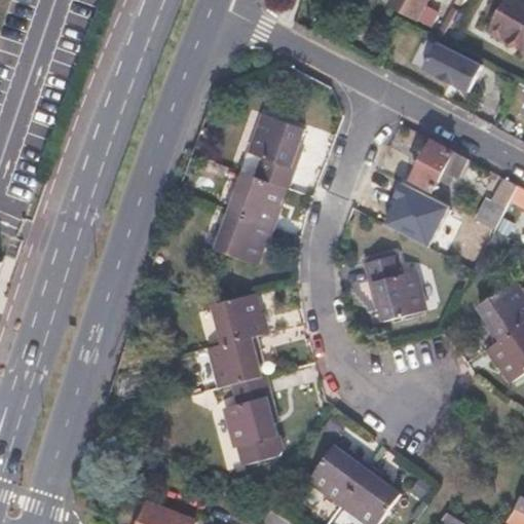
[(387,0),(386,4),(415,20),(426,0),(387,0)]
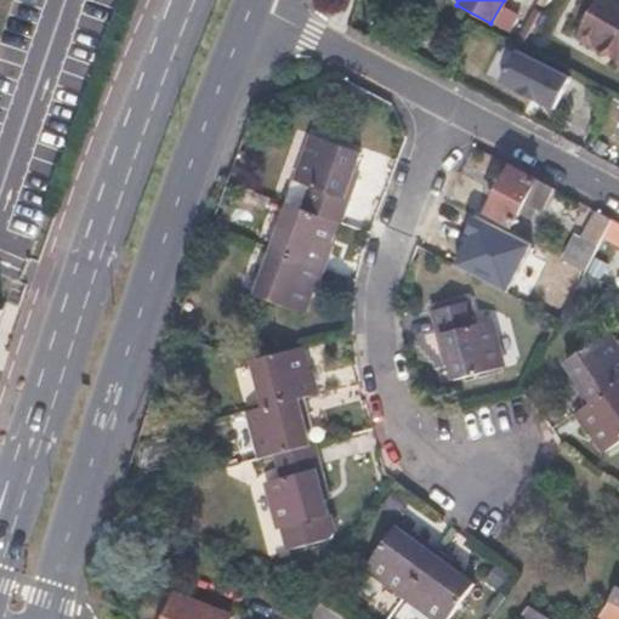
[(618,64),(618,0),(597,0),(575,39),(596,51),(598,47),(618,60),(617,63),(618,64)]
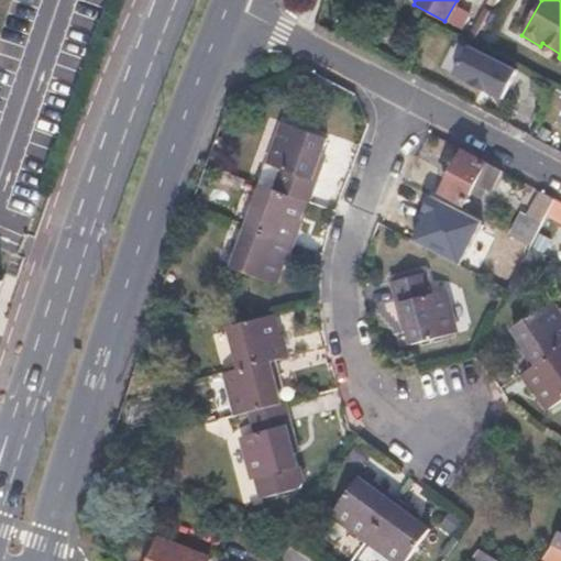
[(497,98),(513,72),(471,50),(465,46),(451,73),(497,98)]
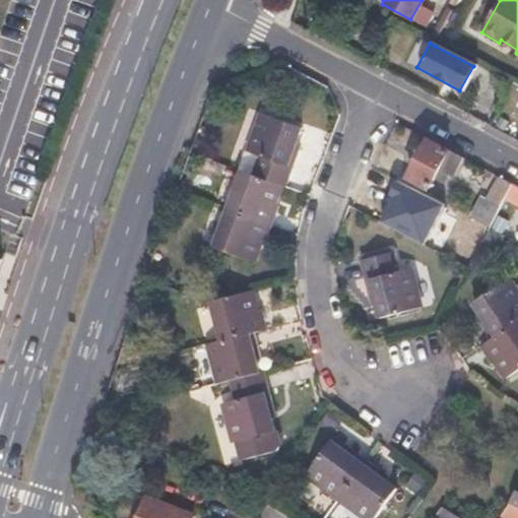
[(500,101),(499,103),(517,113),(517,87),(509,83),(500,101)]
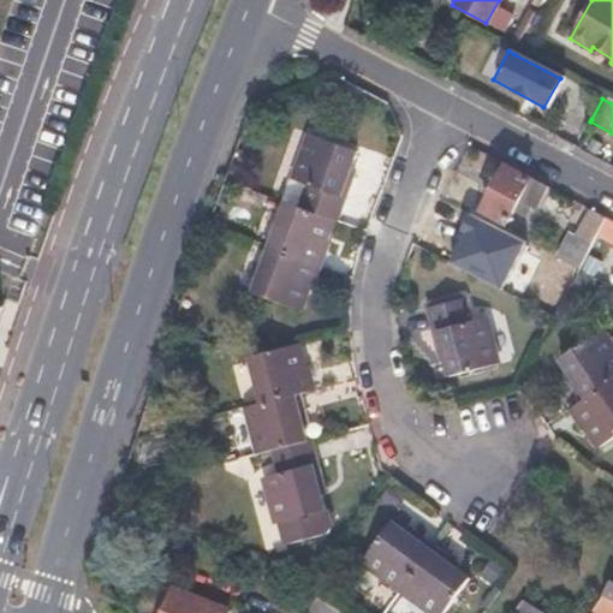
[(332,219),(338,221),(353,176),(346,173),(355,152),(309,135),(293,180),(304,184),(296,207),(332,219)]
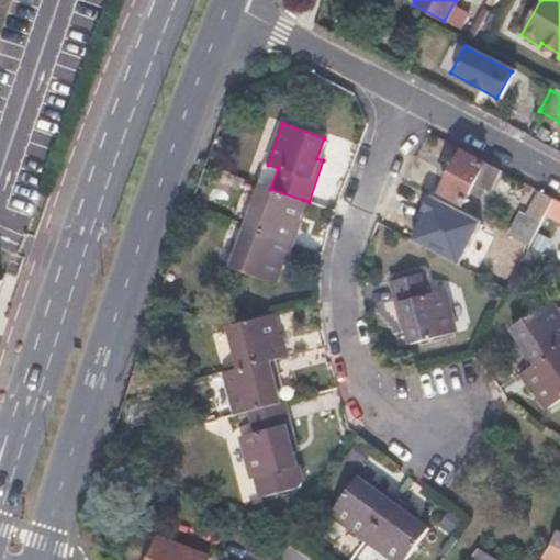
[(501,171),(461,150),(439,192),(465,205),(472,191),(479,196),(482,189),(489,192),(501,171)]
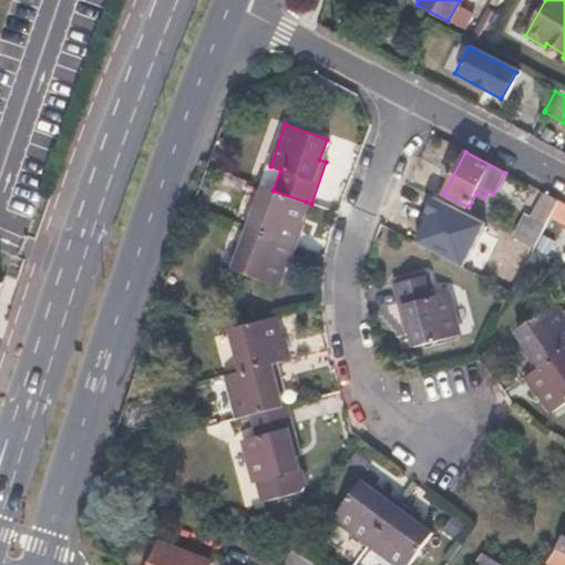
[(247,228),(295,245),(302,225),(298,224),(306,202),(273,191),(263,187),(247,228)]
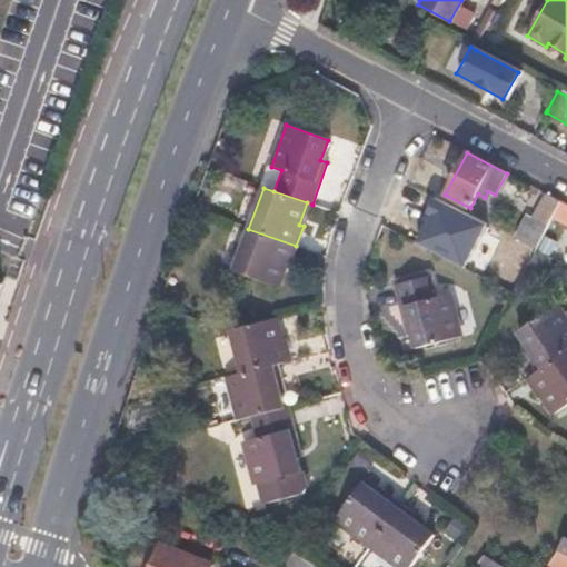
[(534,247),(536,241),(549,217),(558,201),(558,200),(543,192),(531,211),(526,208),(510,237),(507,246),(528,257),(534,247)]
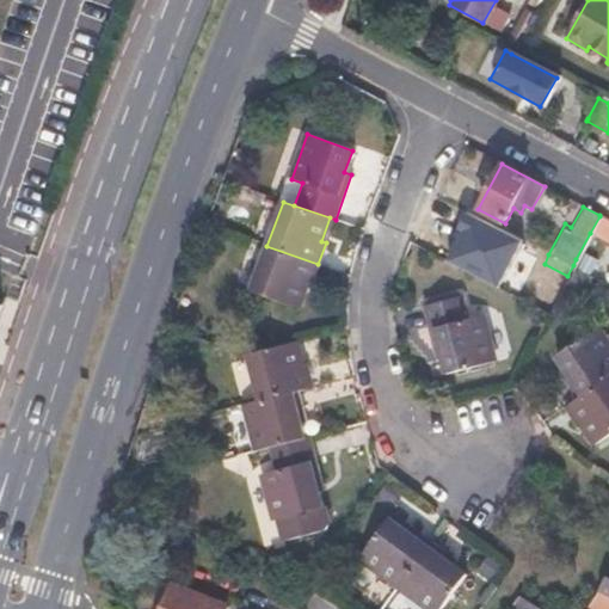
[(590,233),(608,244),(608,221),(600,216),(590,233)]
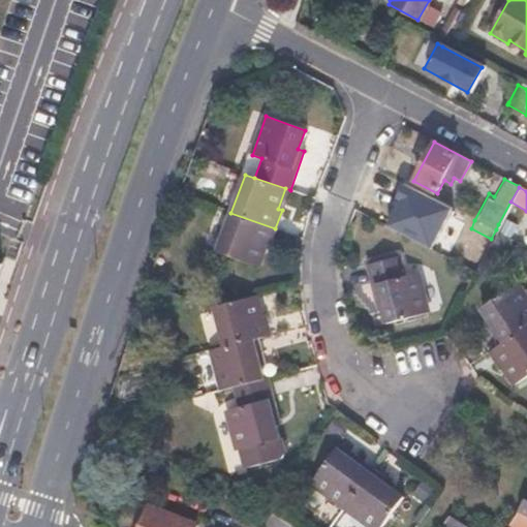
[(526,241),(526,240),(526,211),(510,202),(498,224),(526,241)]
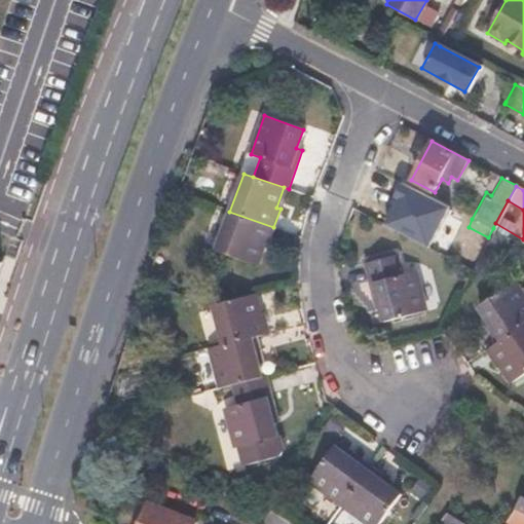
[(273,227),(229,212),(215,250),(255,264),(262,247),(265,248),(273,227)]
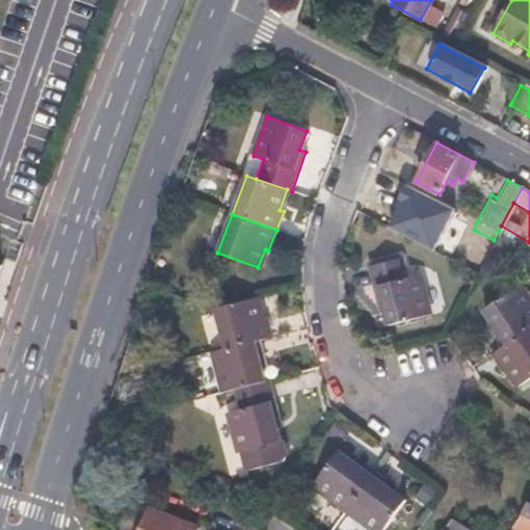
[(418,274),(406,276),(401,257),(365,266),(375,308),(381,307),(386,324),(428,313),(418,274)]
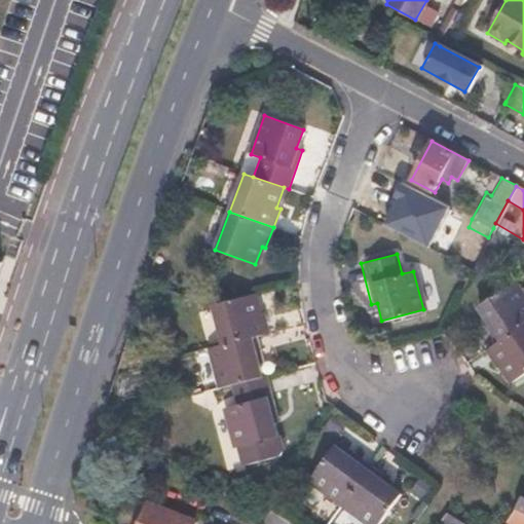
[(522,325),(523,323),(523,301),(512,282),(475,307),(485,324),(483,325),(494,342),(522,325)]
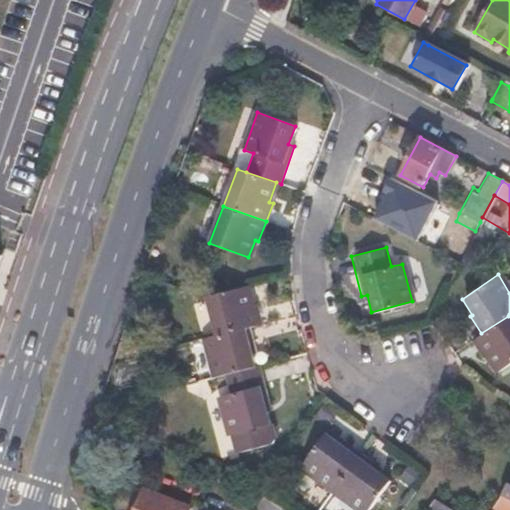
[(249,327),(261,324),(256,304),(251,305),(246,285),(205,296),(215,336),(249,327)]
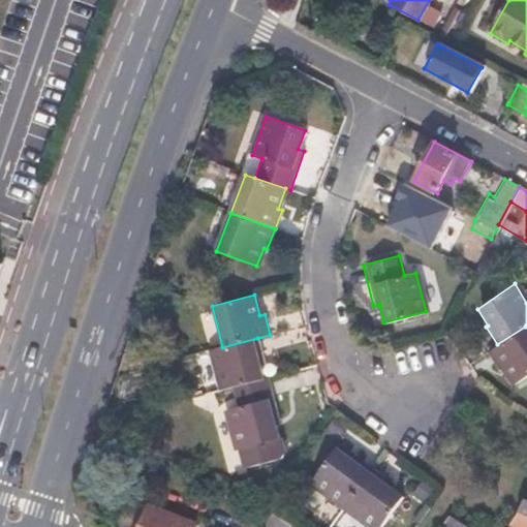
[(526,373),(526,329),(525,327),(497,344),(486,351),(498,370),(502,368),(513,383),(526,373)]
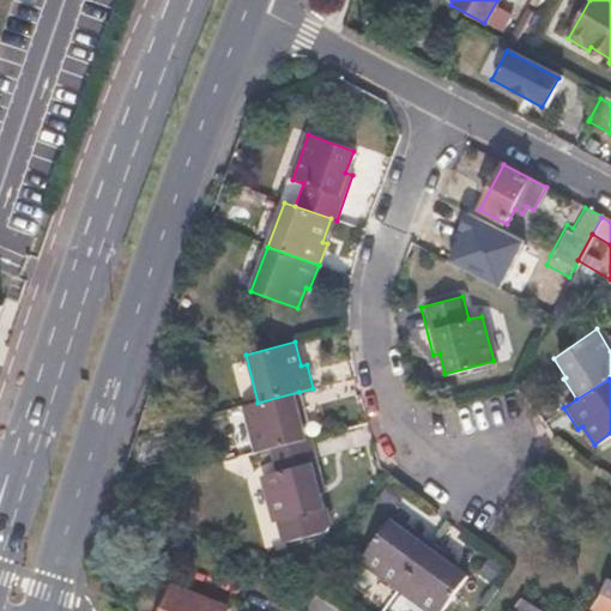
[(267,449),(303,440),(297,418),(306,416),(298,392),(258,403),(244,406),(256,452),(267,449)]
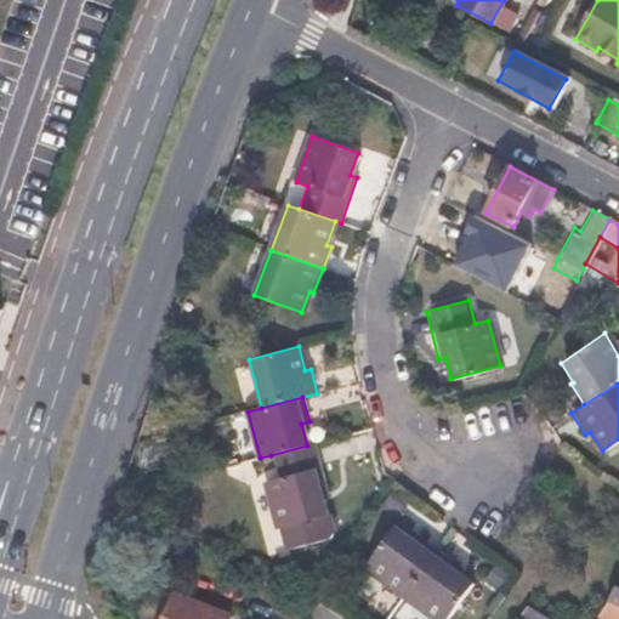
[(307,446),(271,455),(277,478),(266,481),(278,527),(280,527),(285,546),(325,537),(329,531),(319,494),(327,492),(314,444),(307,446)]
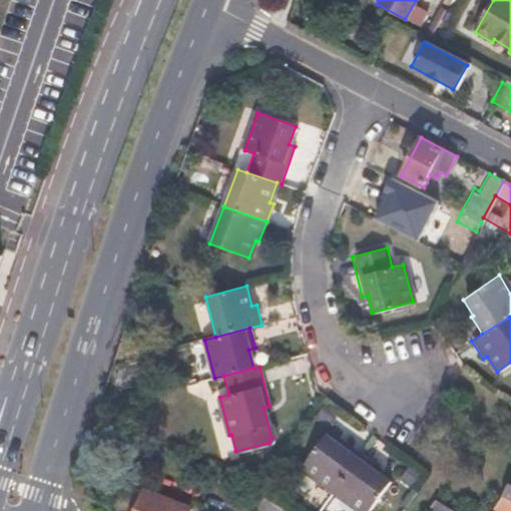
[(302,469),(333,492),(361,456),(345,444),(342,448),(326,436),(302,469)]
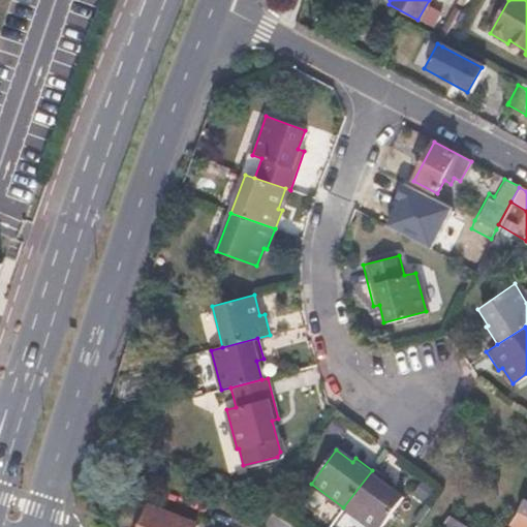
[(372,470),(343,507),(368,526),(379,526),(401,498),(385,487),(389,483),(372,470)]
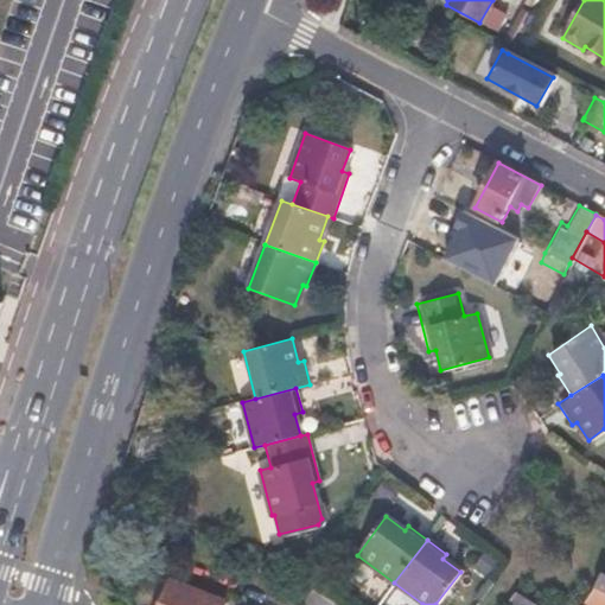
[(604,574),(599,572),(592,587),(604,593),(604,574)]
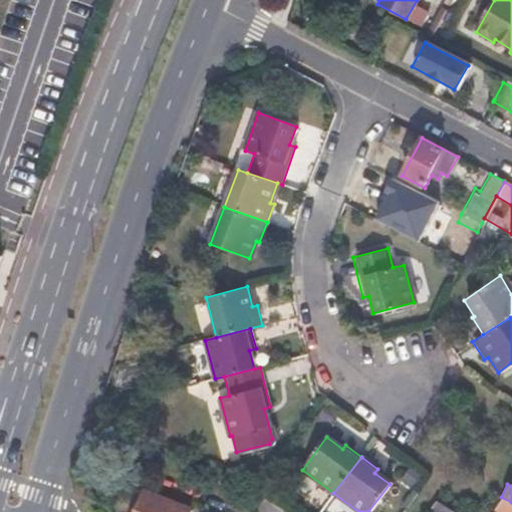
[(188,511),(189,510),(145,492),(136,511),(188,511)]
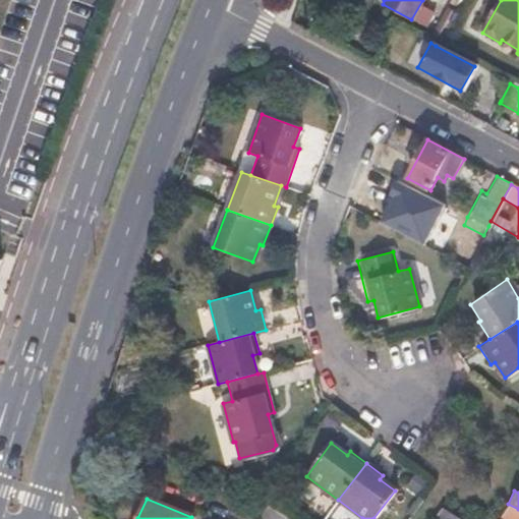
[(497,518),(518,518),(518,509),(508,504),(497,518)]
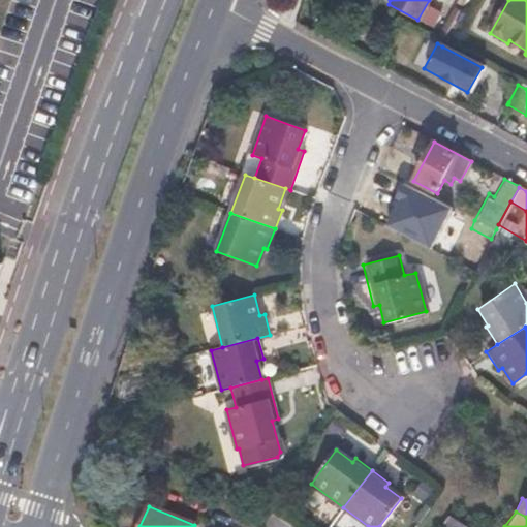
[(465,526),(447,516),(439,526),(465,526)]
